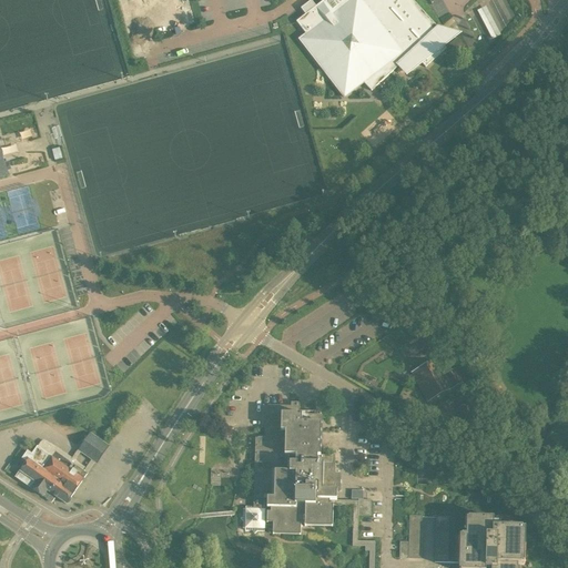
[(324,0),(316,7),(311,1),(301,9),(305,16),(296,22),(306,36),(300,40),(344,98),(363,83),(371,91),(399,66),(406,73),(421,63),(425,68),(446,49),(440,43),(444,40),(438,34),(435,38),(433,34),(438,30),(411,0),(364,0),(363,2),(361,0),(351,0),(324,0)]
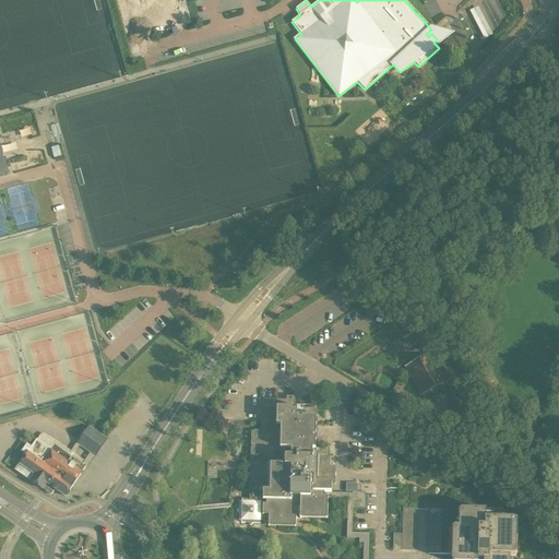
[(480,6),(472,9),(485,38),(494,35),(480,6)]
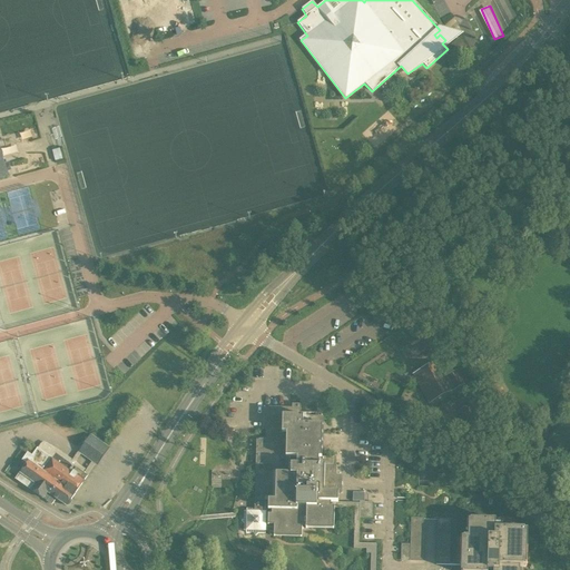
[(59,149),(52,151),(55,161),(62,159),(59,149)]
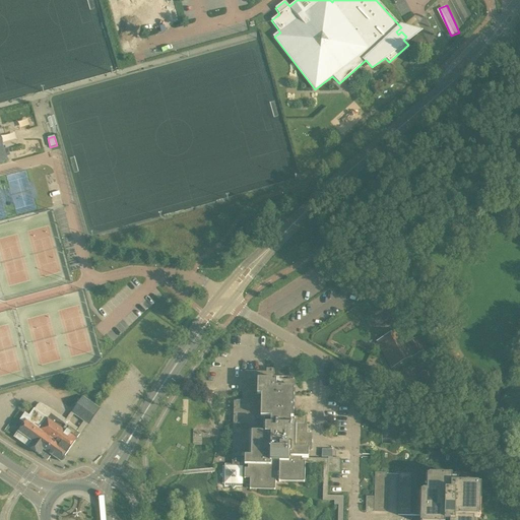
[(383,350),(392,367),(424,349),(416,337),(407,342),(400,328),(378,341),(383,350)]
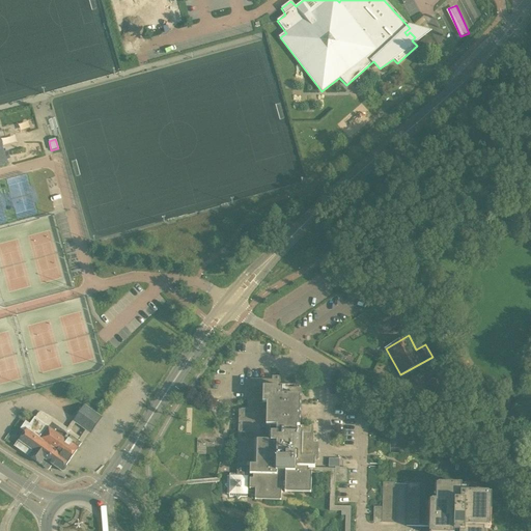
[(329,511),(337,511),(337,510),(337,506),(334,506),(335,482),(346,482),(347,468),(325,468),(325,469),(311,468),(313,426),(300,426),(301,389),(295,388),(295,385),(280,385),(280,376),(272,376),(272,381),(250,380),(249,410),(241,410),(240,467),(238,467),(238,474),(230,474),(229,476),(227,476),(227,483),(225,485),(227,487),(227,494),(229,495),(229,497),(235,497),(238,499),(241,497),(247,497),(247,495),(255,495),(255,500),(281,501),(281,488),(285,488),(285,493),(311,493),(311,473),(331,473),(329,511)]
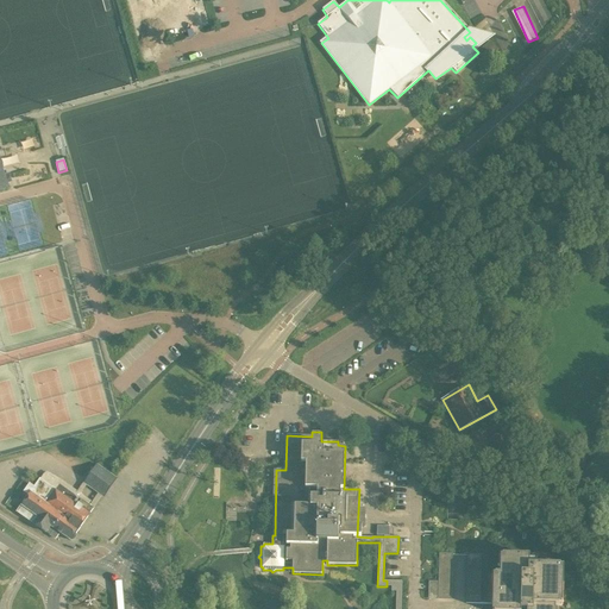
[(495,437),(495,457),(512,457),(513,437),(495,437)]
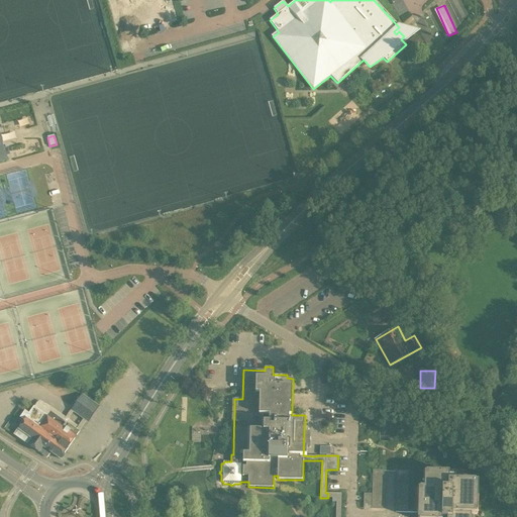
[(99,406),(82,394),(71,411),(88,423),(99,406)]
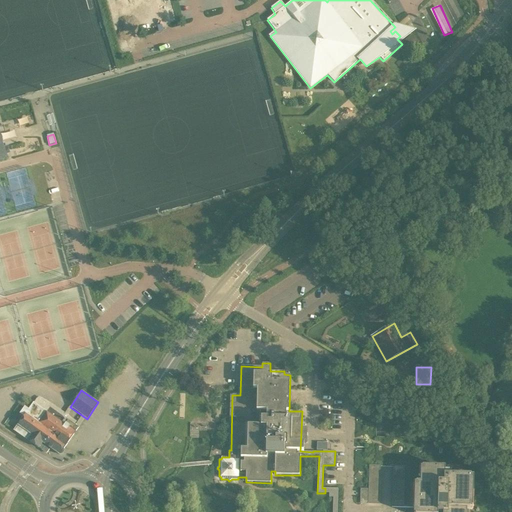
[(192,413),(203,412),(200,394),(189,396),(192,413)]
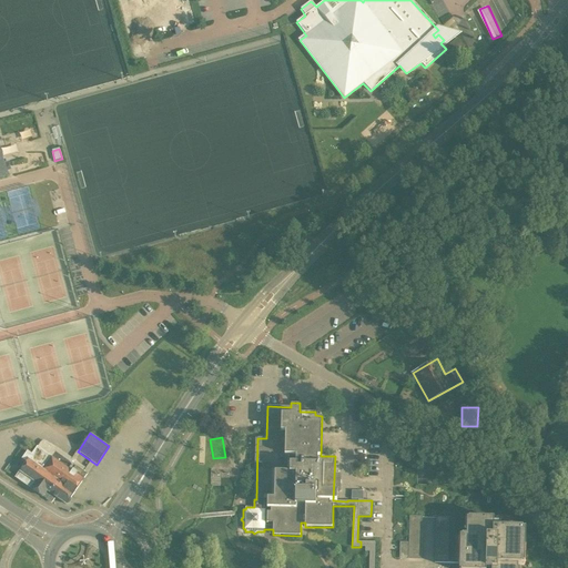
[(47,499),(52,503),(56,497),(61,501),(67,505),(68,504),(69,504),(71,500),(71,498),(87,475),(56,453),(52,457),(38,447),(32,455),(28,452),(22,459),(27,463),(16,478),(30,488),(43,497),(47,499)]
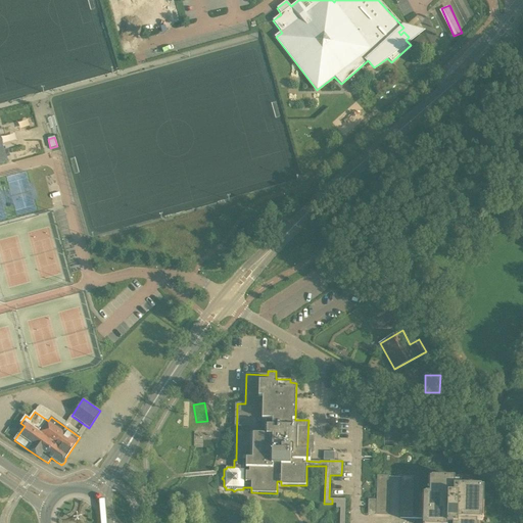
[(432,477),(455,477),(467,478),(467,460),(426,443),(373,442),(372,475),(377,475),(388,475),(413,476),(432,477)]
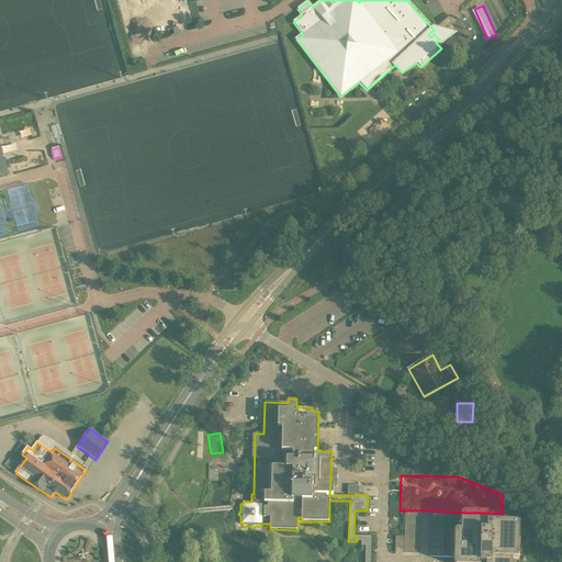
[(404,553),(416,553),(417,512),(405,510),(404,553)]
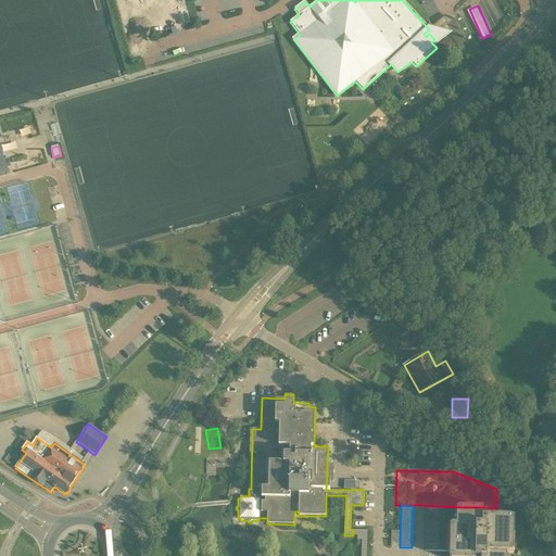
[(439,506),(427,506),(426,548),(438,548),(439,506)]
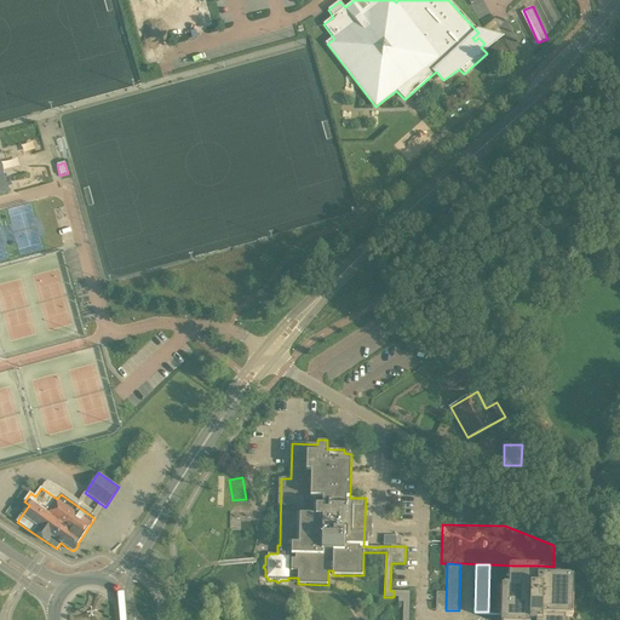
[(566,619),(567,616),(570,618),(572,578),(539,577),(539,566),(512,566),(511,585),(504,585),(503,619),(566,619)]
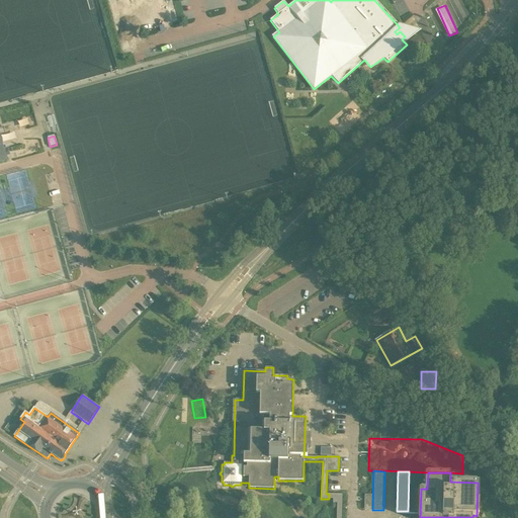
[(329,498),(329,499),(333,499),(333,503),(337,503),(336,517),(341,517),(342,495),(329,494),(329,498)]
